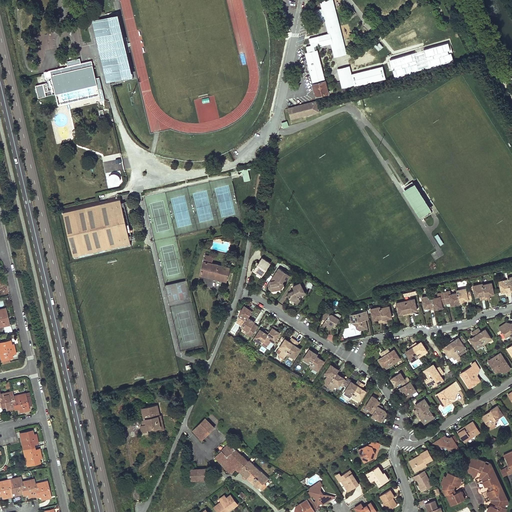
[(325,0),(320,1),(322,9),(334,6),(332,0),(325,0)]
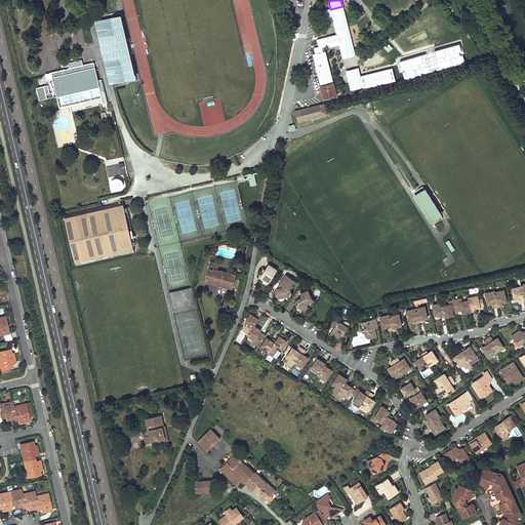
[(328,47),(339,44),(341,44),(342,50),(354,48),(352,41),(350,42),(342,12),(345,12),(342,6),(330,9),(323,11),(326,24),(333,22),(335,21),(336,27),(334,28),(336,35),(332,36),(320,38),(317,39),(319,46),(314,47),(315,53),(313,54),(324,98),(336,95),(325,50),(322,51),(321,47),(324,47),(328,46),(328,47)]
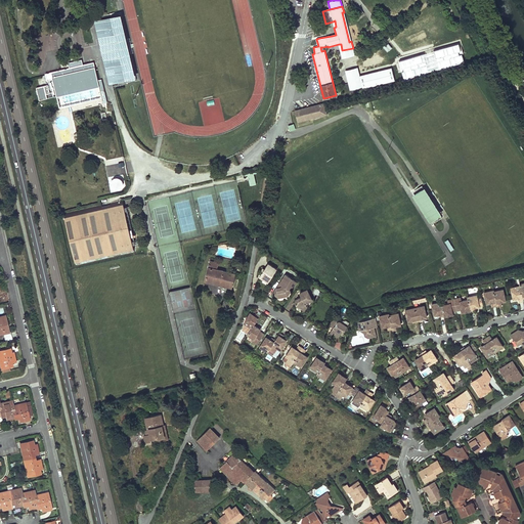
[(120,12),(106,15),(107,17),(113,42),(111,42),(111,43),(111,45),(111,46),(111,48),(111,49),(112,52),(113,54),(114,56),(115,57),(117,57),(122,81),(122,83),(135,80),(133,70),(121,16),(120,12)]
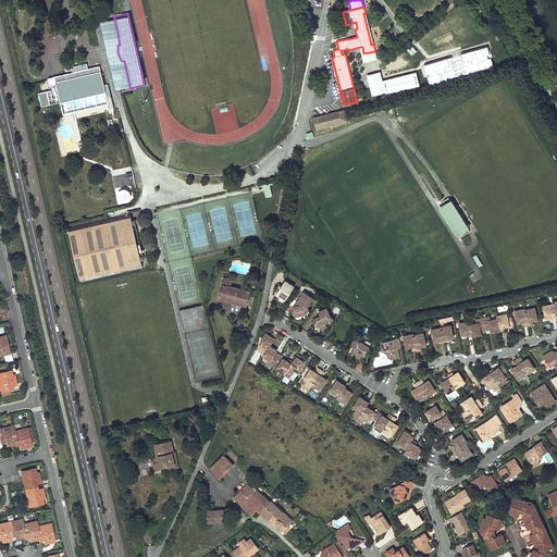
[(373,44),(366,13),(363,13),(371,45),(373,44)]
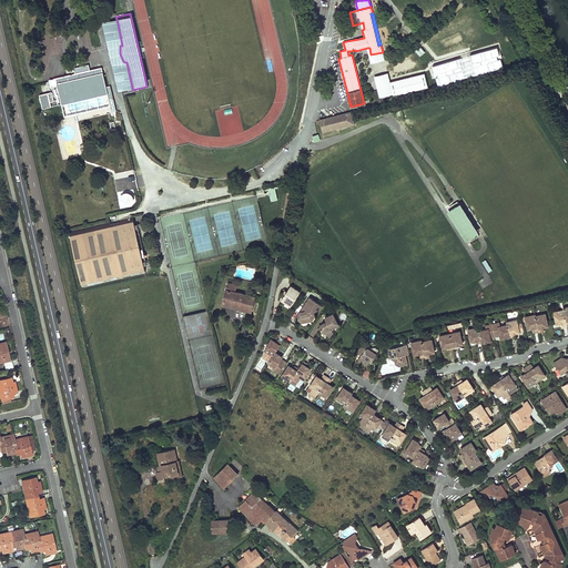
[(113,39),(110,21),(109,19),(104,20),(104,22),(109,40),(113,39)]
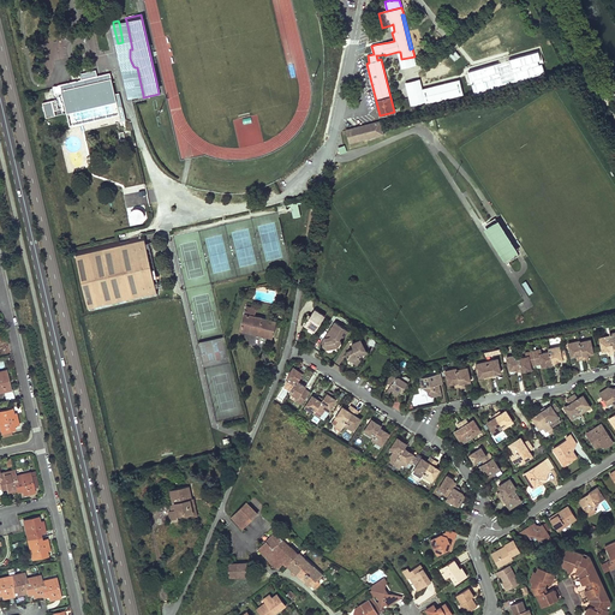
[(132,49),(126,21),(119,23),(123,42),(118,43),(120,52),(123,51),(125,51),(130,69),(127,69),(124,70),(126,78),(131,77),(135,93),(136,96),(143,95),(137,67),(135,67),(133,66),(132,64),(131,61),(130,58),(130,57),(130,54),(130,53),(130,51),(130,49),(132,49)]
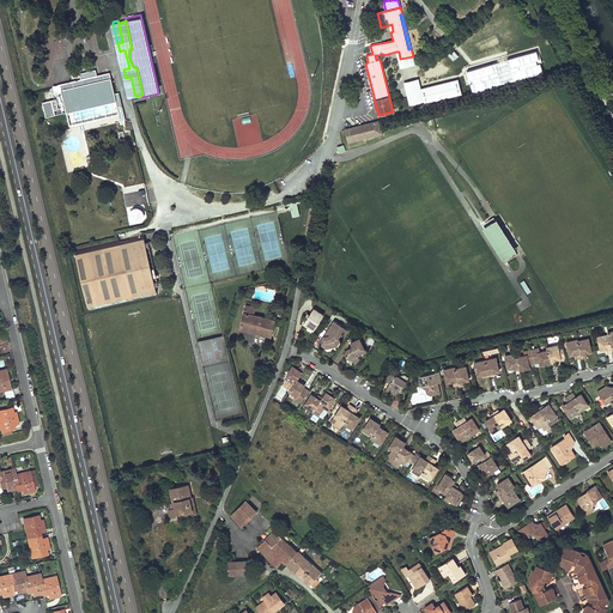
[(414,65),(413,56),(400,59),(399,52),(396,52),(400,68),(414,65)]
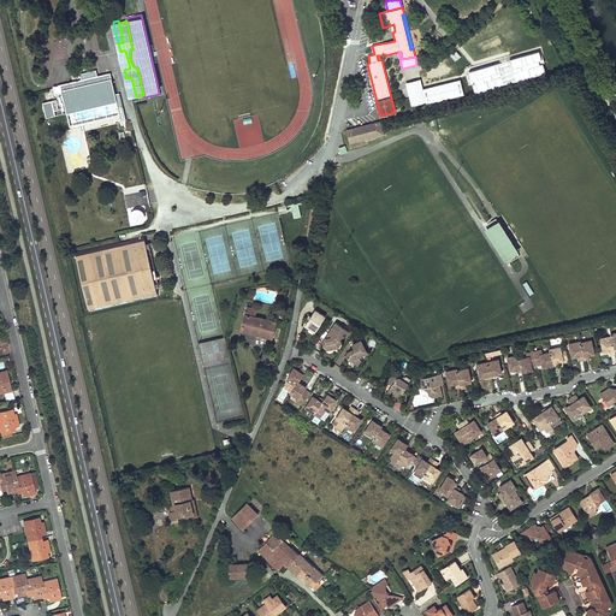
[(498,65),(469,71),(473,88),(514,80),(513,73),(501,77),(498,65)]
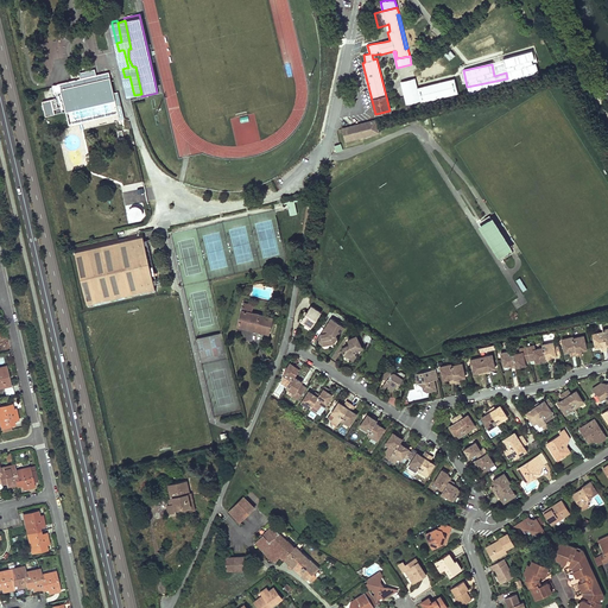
[(84,78),(95,76),(94,70),(86,71),(86,74),(80,75),(80,74),(70,75),(71,81),(84,78)]
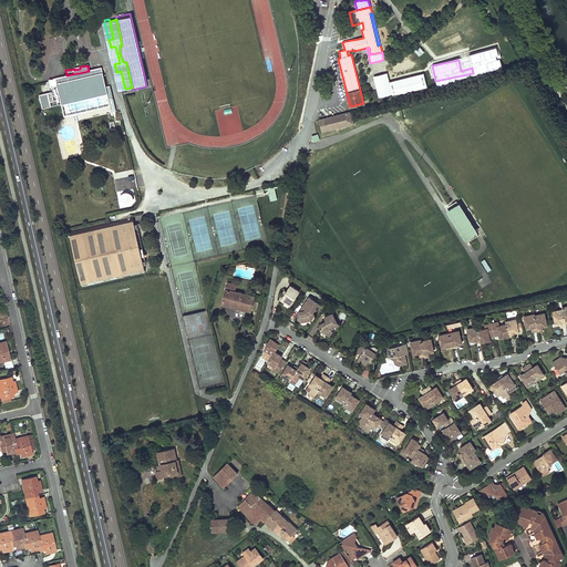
[(109,98),(101,68),(89,71),(79,73),(66,75),(49,80),(51,86),(57,85),(63,115),(98,107),(110,105),(111,111),(115,110),(112,99),(112,98),(109,98)]
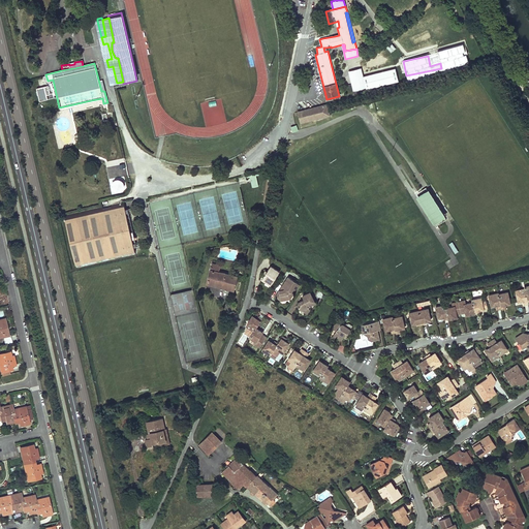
[(117,85),(117,83),(116,80),(113,66),(109,67),(112,84),(113,87),(117,85)]
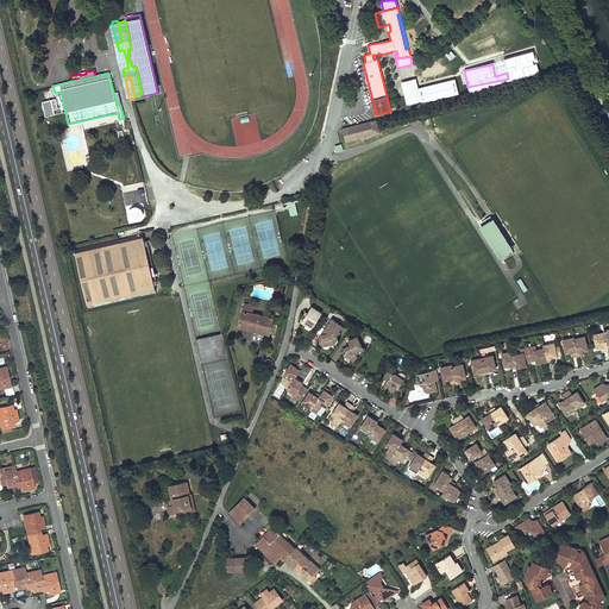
[(421,101),(418,88),(416,79),(401,82),(407,105),(421,101)]
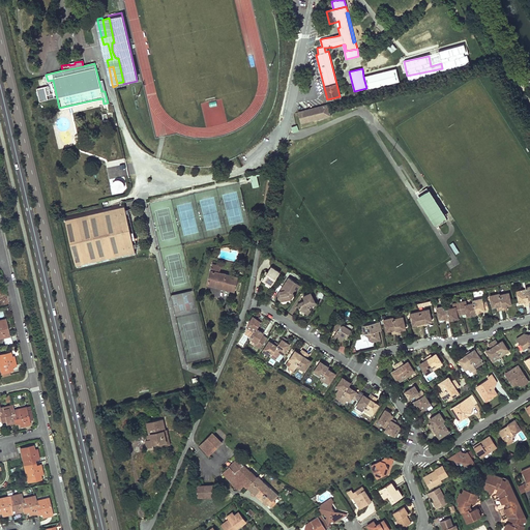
[(367,89),(400,81),(396,68),(363,77),(366,88),(367,89)]
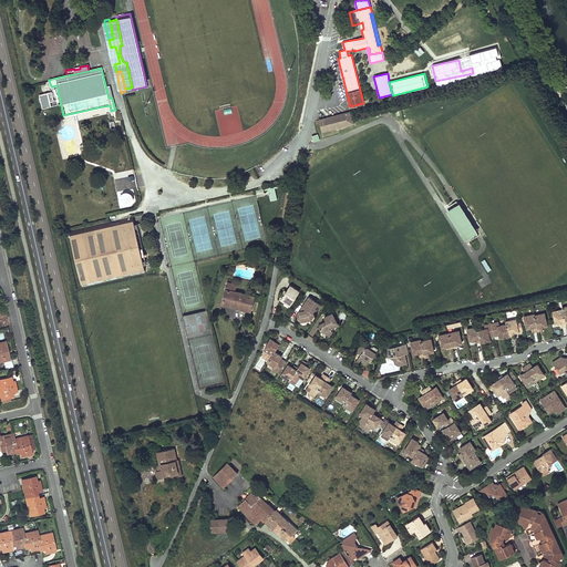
[(41,107),(55,105),(54,92),(39,93),(41,107)]
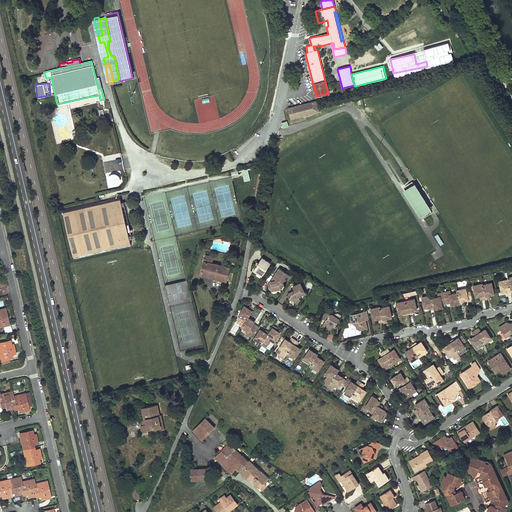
[(312,105),(305,116),(319,112),(317,101),(312,102),(312,105)]
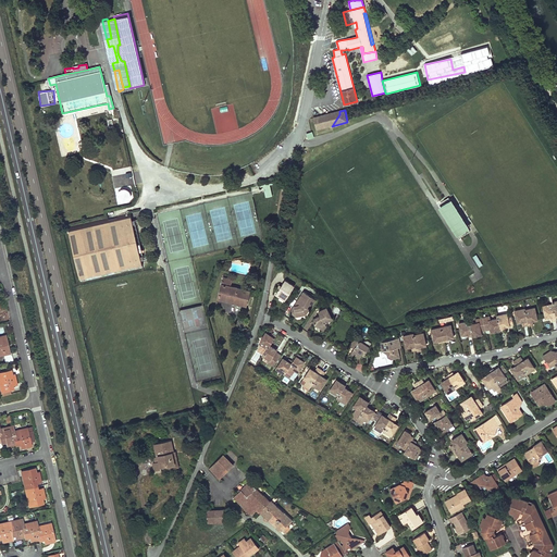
[(313,118),(317,130),(332,126),(339,114),(339,111),(313,118)]
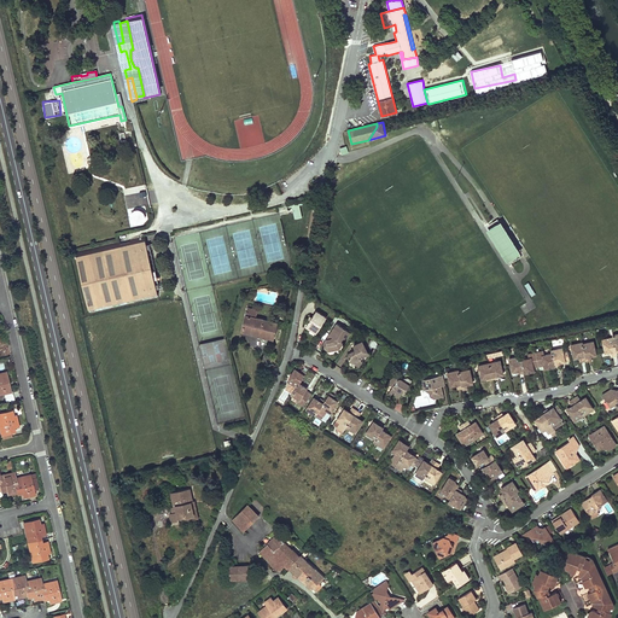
[(302,204),(301,200),(289,204),(289,207),(292,207),(295,219),(302,217),(299,205),(302,204)]
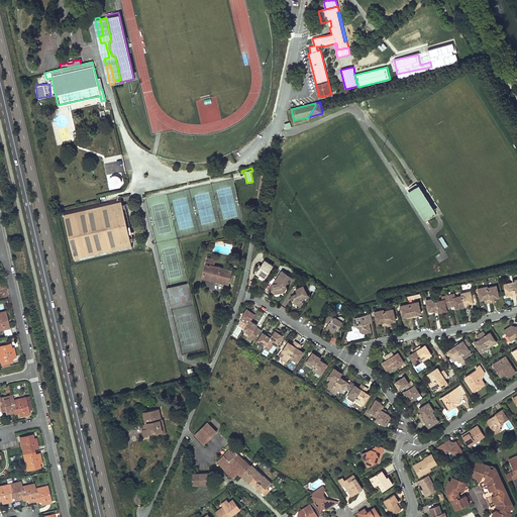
[(409,193),(418,188),(416,184),(407,189),(405,190),(425,222),(436,216),(434,213),(425,218),(409,193)]
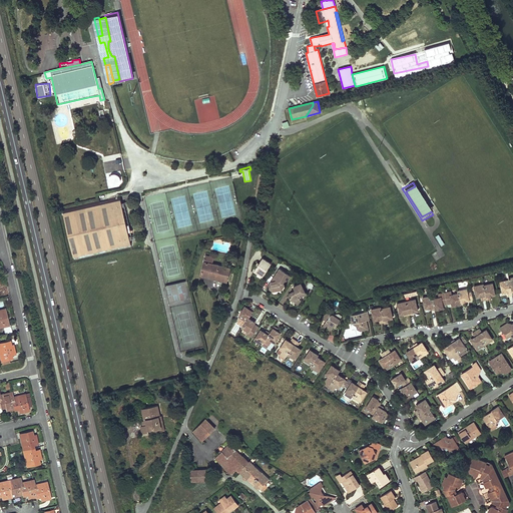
[(431,211),(415,186),(406,191),(422,216),(431,211)]
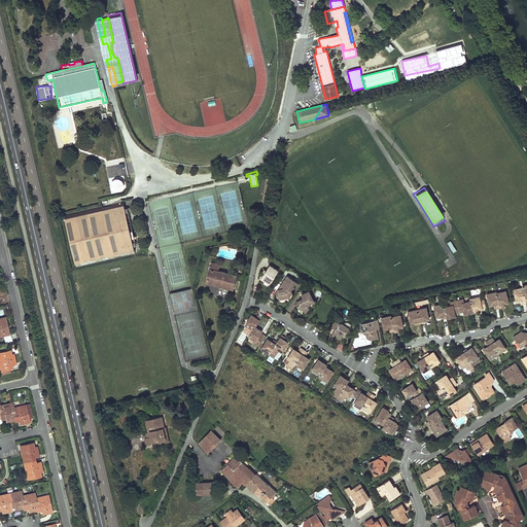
[(127,213),(124,201),(64,215),(76,267),(136,253),(134,244),(128,217),(127,213)]
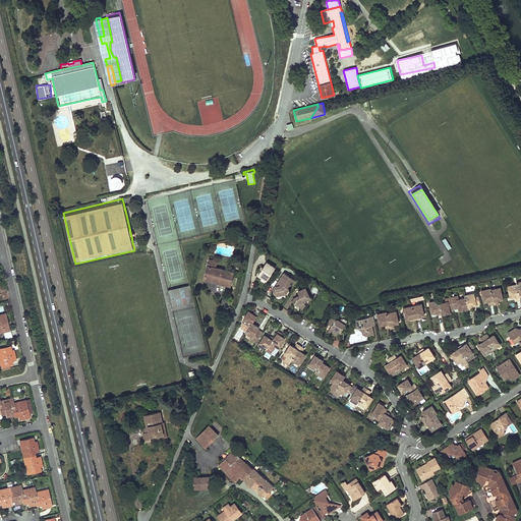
[(216,268),(217,262),(209,259),(207,266),(216,268)]
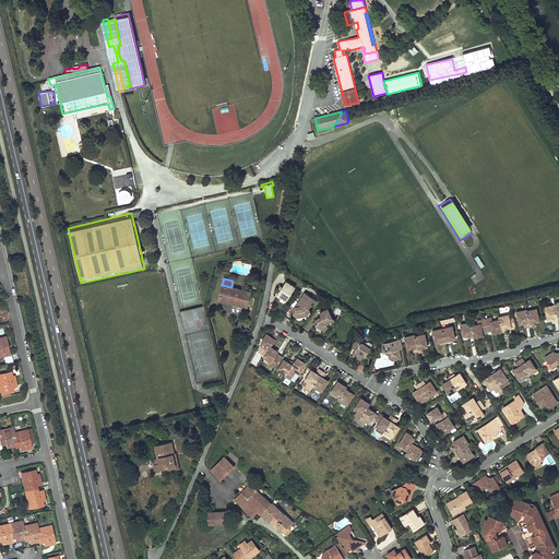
[(296,287),(286,281),(277,294),(287,300),(296,287)]
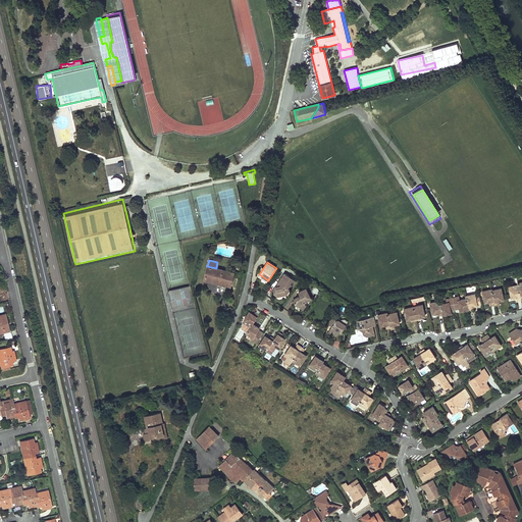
[(204,280),(231,286),(235,273),(216,268),(207,266),(204,280)]
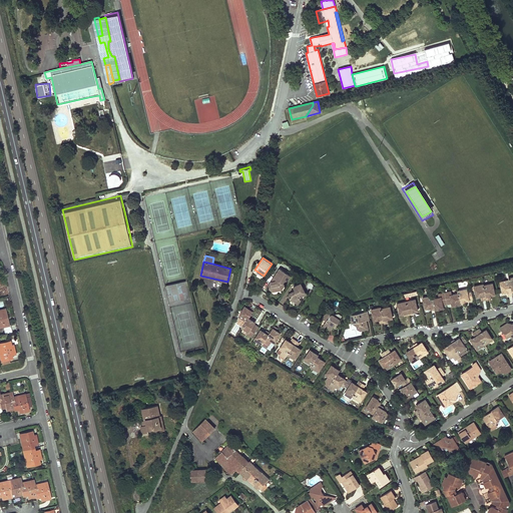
[(292,276),(280,268),(268,286),(270,290),(271,291),(274,293),(283,291),(286,286),(283,284),(285,280),(288,282),(292,276)]
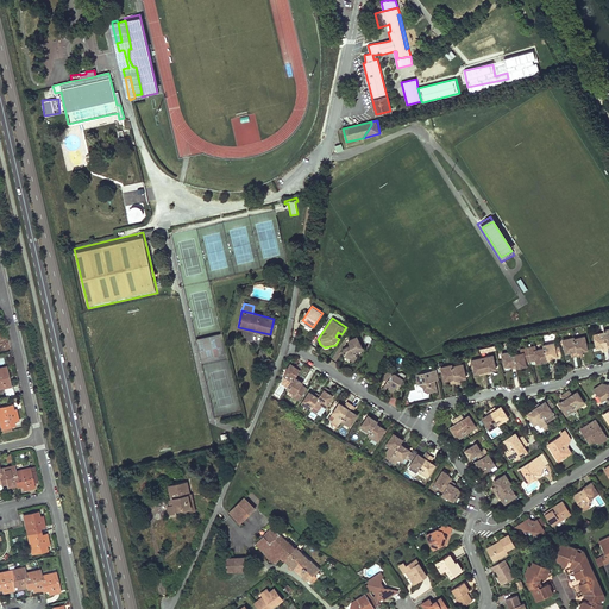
[(604,332),(594,334),(596,346),(603,345),(603,346),(604,351),(608,350),(608,349),(604,332)]
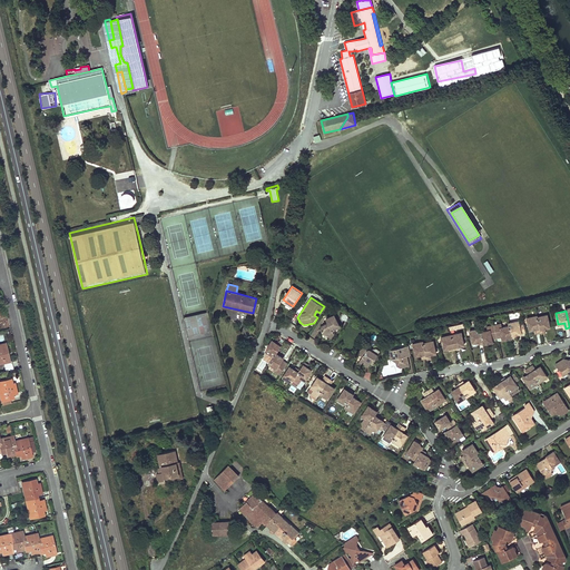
[(340,326),(335,314),(327,316),(328,321),(324,322),(326,326),(324,327),(321,332),(324,335),(330,338),(333,333),(332,330),(340,326)]
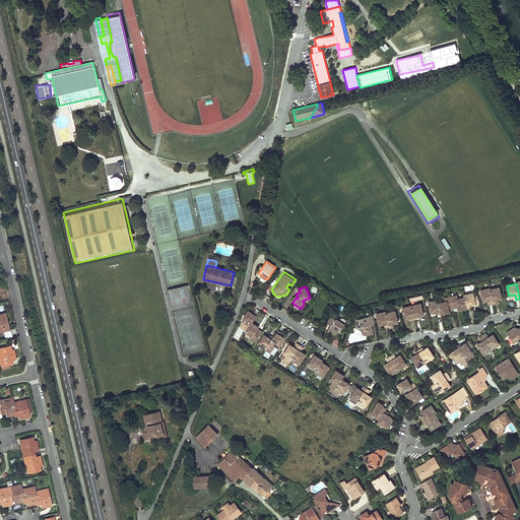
[(500,286),(490,288),(493,304),(494,305),(498,304),(497,300),(497,299),(502,298),(500,286)]
